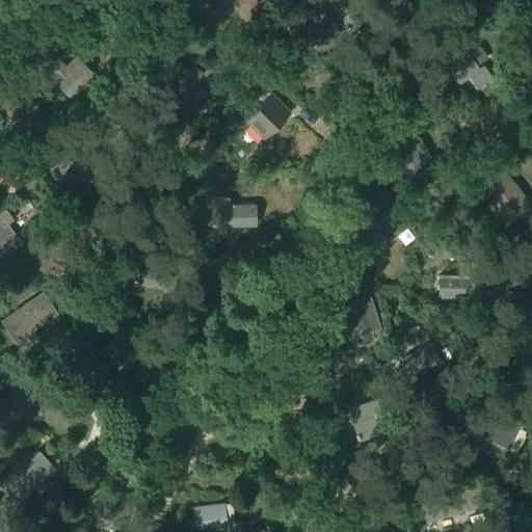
[(323,1),(284,18),(294,40),(304,35),(311,48),(315,46),(315,47),(316,47),(317,48),(318,49),(319,49),(320,50),(321,50),(322,51),(323,51),(324,51),(325,51),(326,51),(326,50),(327,50),(328,50),(329,49),(330,49),(330,48),(331,48),(333,47),(333,46),(334,45),(334,44),(334,43),(335,42),(335,41),(335,40),(335,38),(334,37),(339,35),(323,1)]
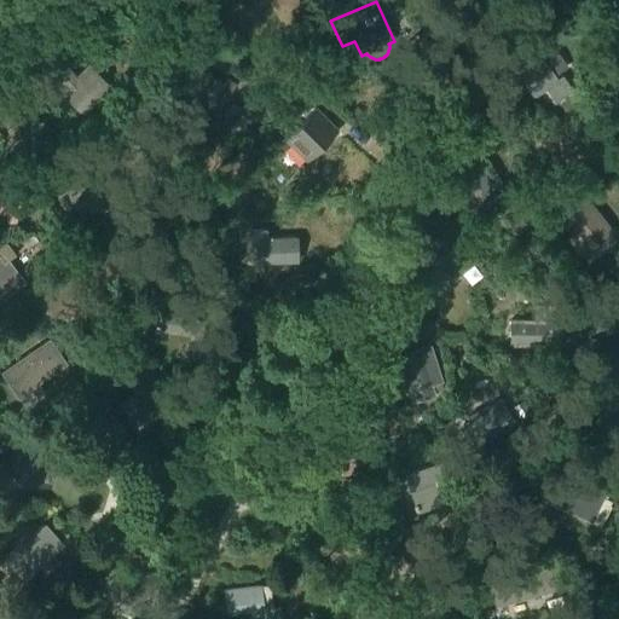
[(559,53),(548,61),(557,75),(567,68),(559,53)]
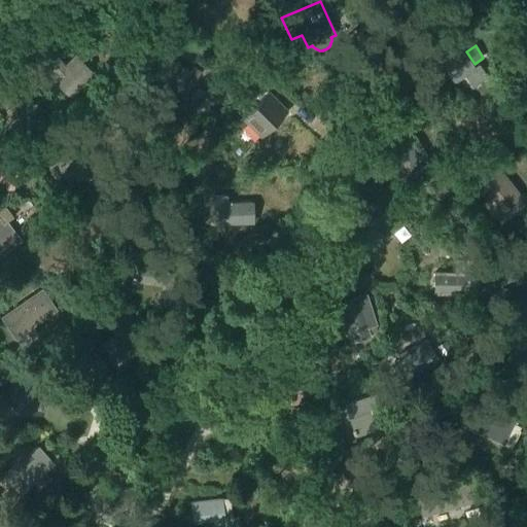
[(487,77),(478,64),(473,66),(462,49),(441,65),(454,84),(464,77),(471,89),(487,77)]
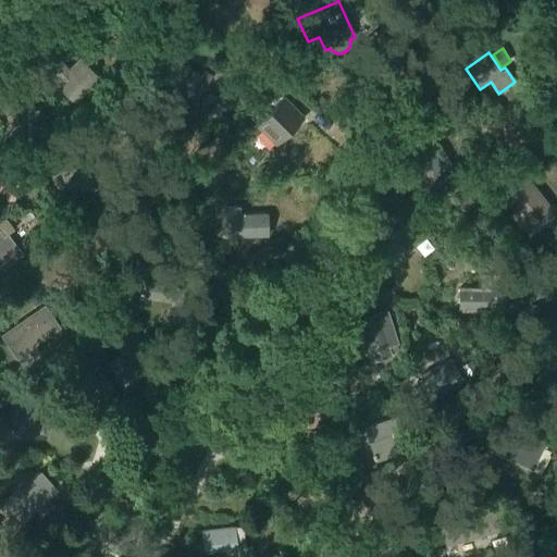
[(71,69),(59,57),(47,67),(59,79),(56,83),(74,102),(100,78),(82,59),(71,69)]
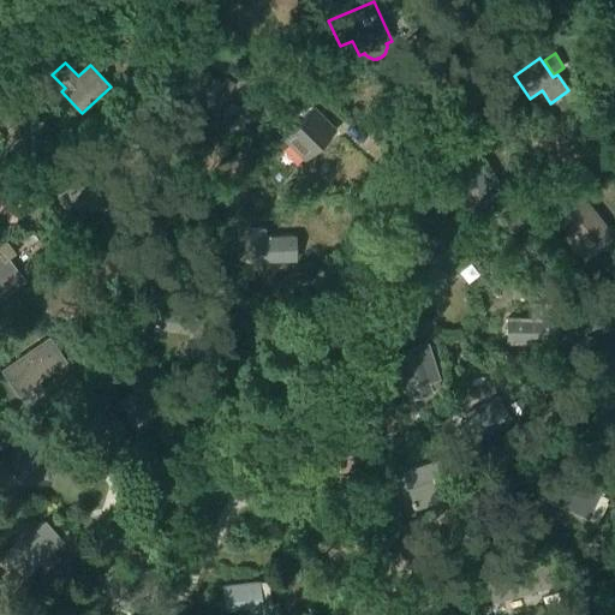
[(202,69),(185,90),(213,112),(234,84),(226,78),(221,84),(202,69)]
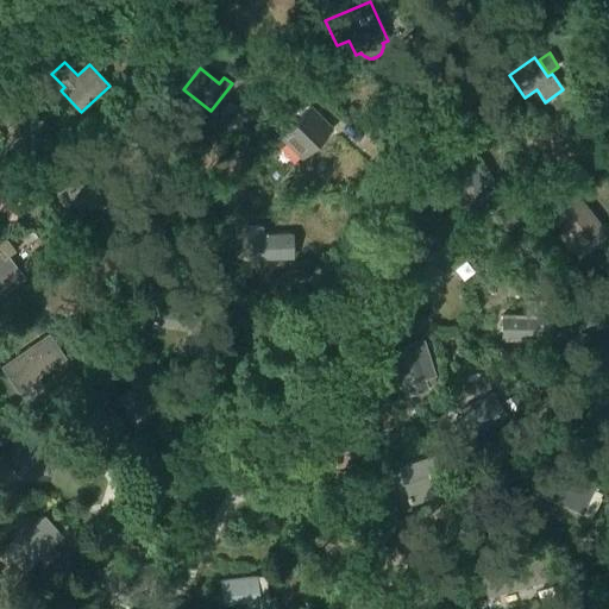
[(300,158),(327,133),(333,129),(321,115),(311,105),(280,136),(300,158)]
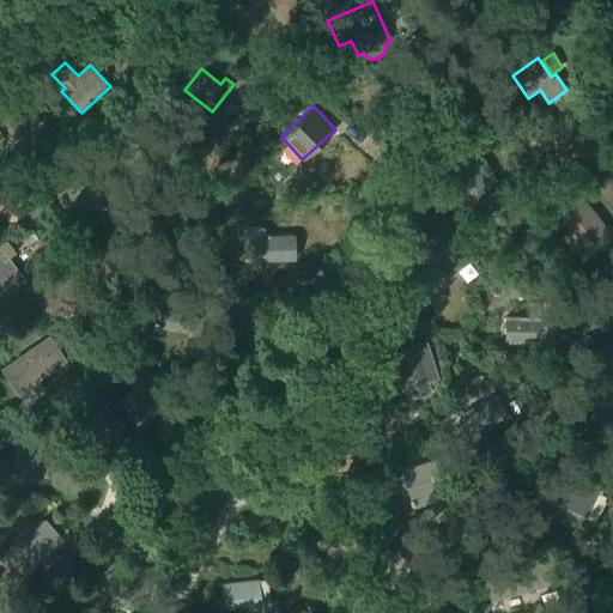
[(465,207),(499,188),(475,147),(441,168),(465,207)]
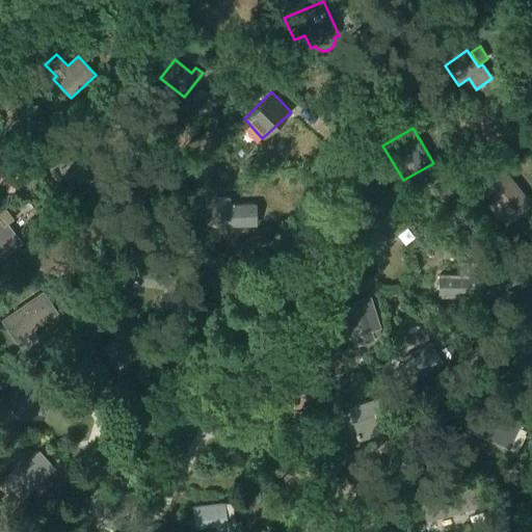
[(65,165),(58,169),(72,188),(84,180),(88,185),(105,174),(98,163),(91,167),(78,147),(60,158),(65,165)]
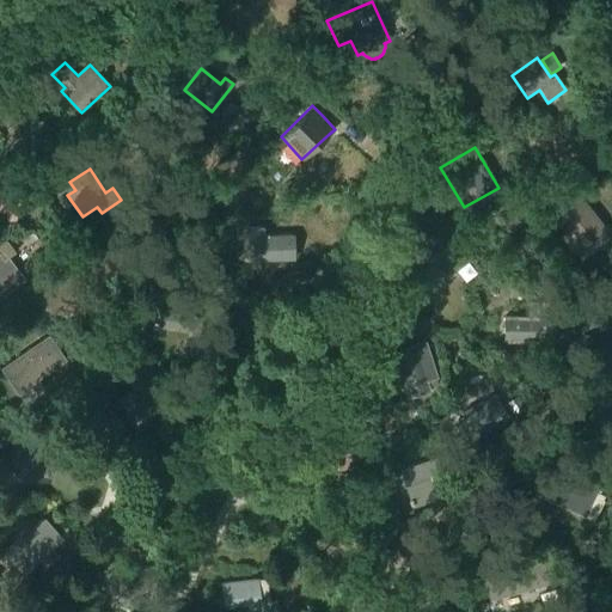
[(0,210),(6,210),(6,221),(17,221),(18,190),(0,189),(0,210)]
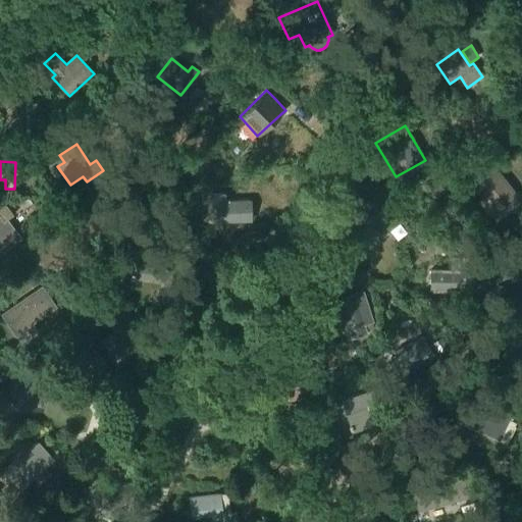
[(491,163),(468,181),(481,199),(477,202),(489,217),(517,196),(491,163)]
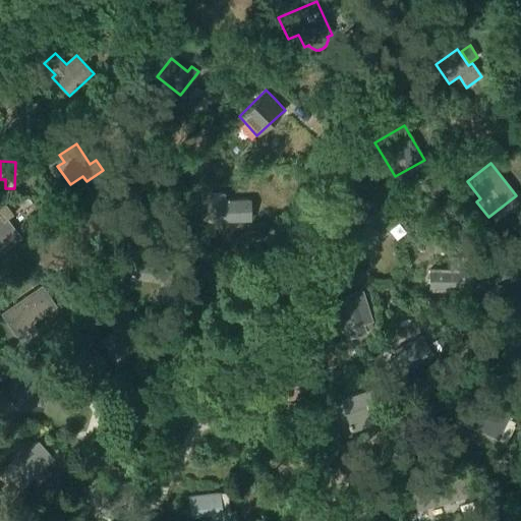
[(225,201),(225,194),(210,194),(211,206),(207,206),(207,215),(212,215),(212,223),(216,222),(251,222),(250,199),(225,201)]
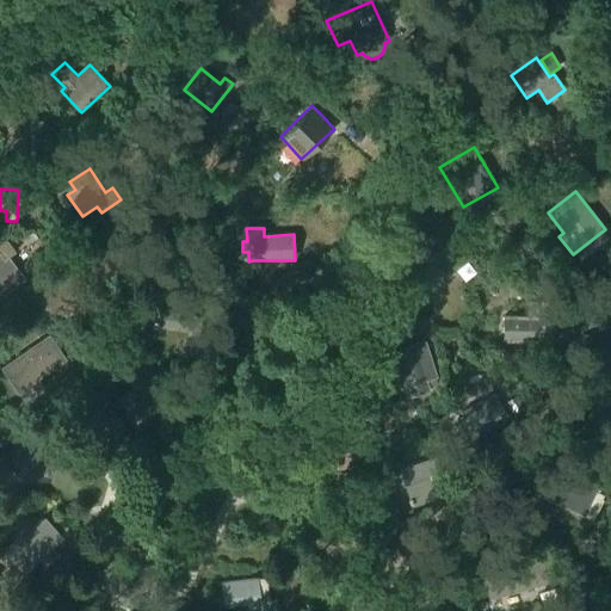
[(452,234),(448,239),(455,247),(461,242),(452,234)]
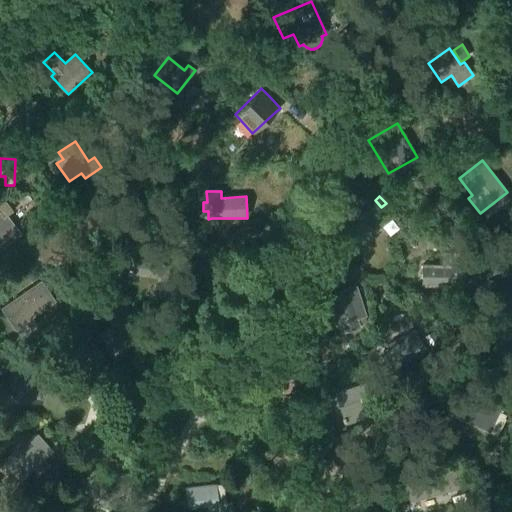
[(362,197),(337,216),(353,237),(378,217),(362,197)]
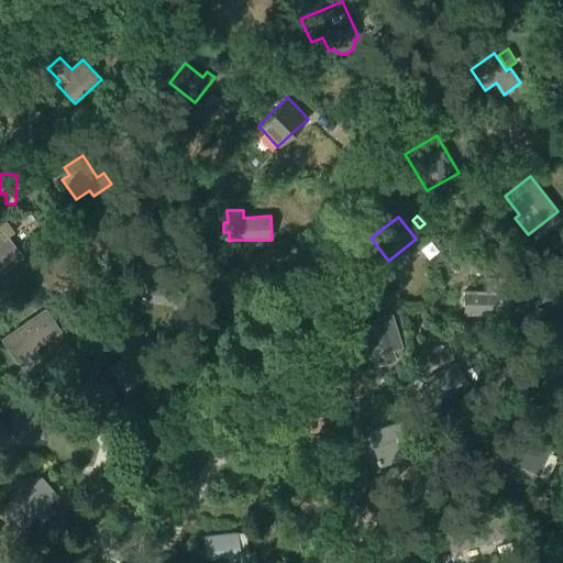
[(0,268),(3,274),(24,258),(9,235),(3,239),(0,232),(0,268)]
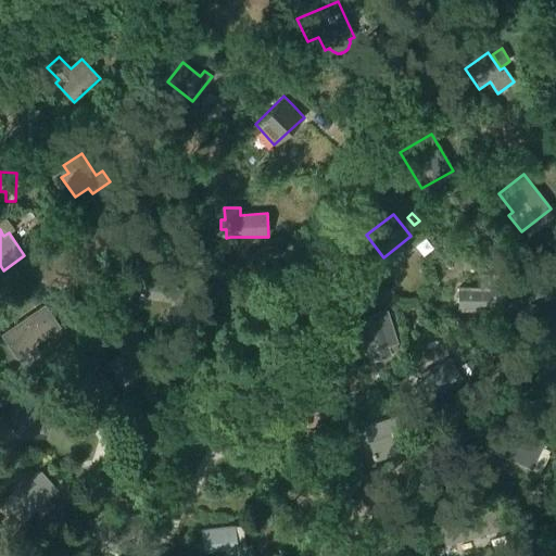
[(35,268),(42,279),(50,290),(81,270),(67,248),(35,268)]
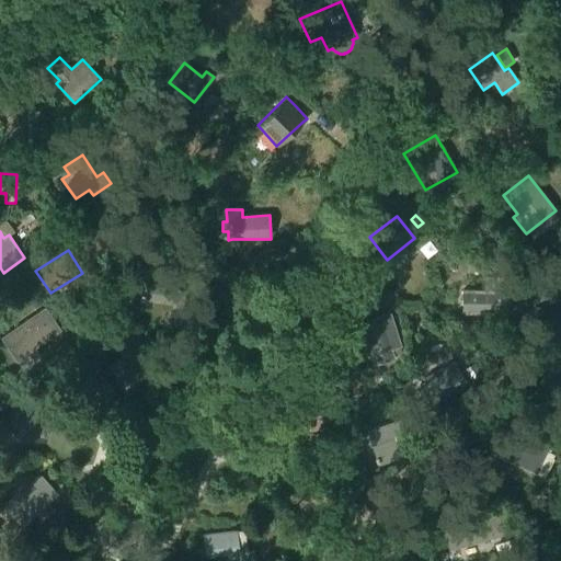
[(182,304),(182,282),(182,281),(151,278),(150,285),(147,285),(146,300),(174,302),(182,304)]
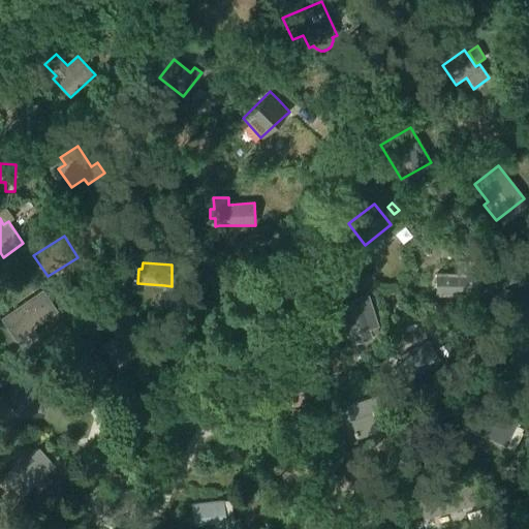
[(479,298),(479,274),(435,274),(436,297),(479,298)]
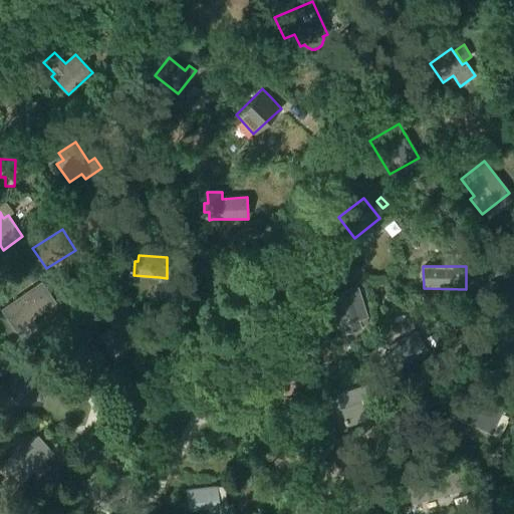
[(41,281),(0,309),(14,329),(55,302),(41,281)]
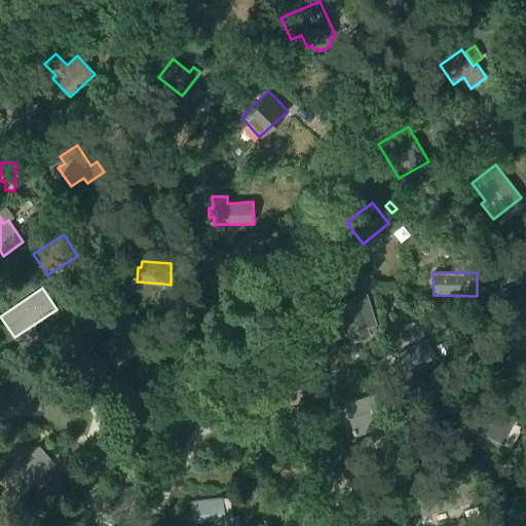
[(345,305),(339,307),(350,342),(370,336),(368,328),(376,326),(366,293),(343,301),(345,305)]
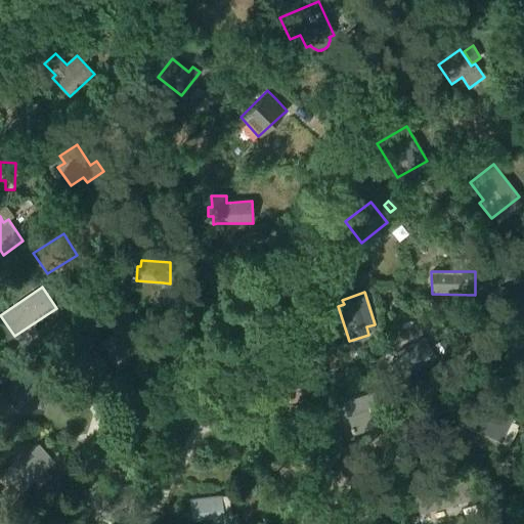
[(113,332),(99,343),(117,364),(133,352),(130,349),(136,344),(112,313),(103,319),(113,332)]
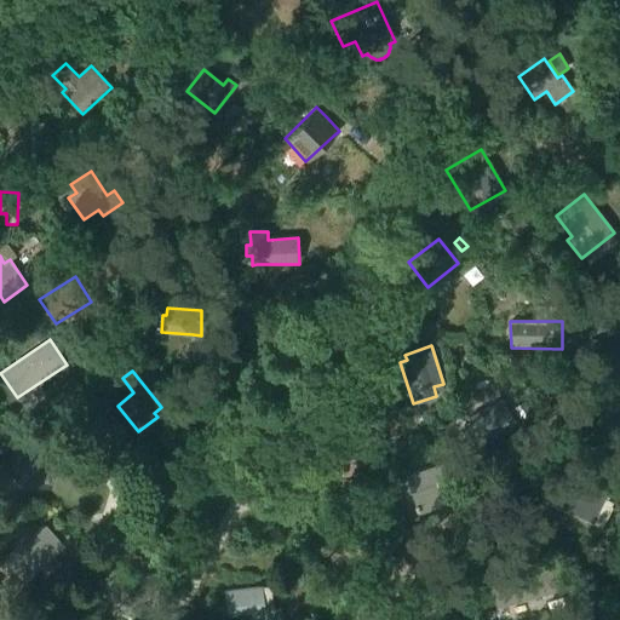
[(475,437),(481,446),(520,424),(507,400),(470,422),(458,428),(465,442),(475,437)]
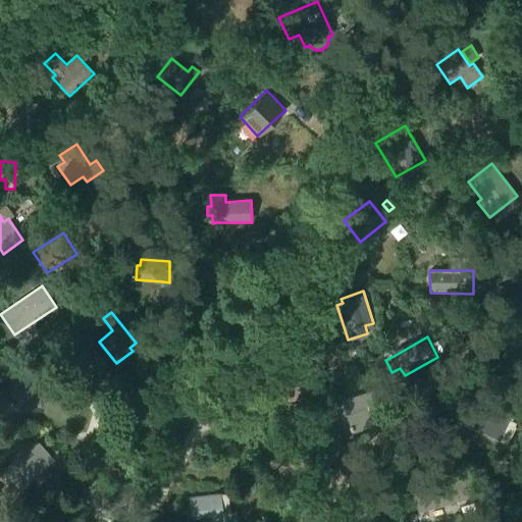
[(54,377),(18,365),(7,400),(43,411),(54,377)]
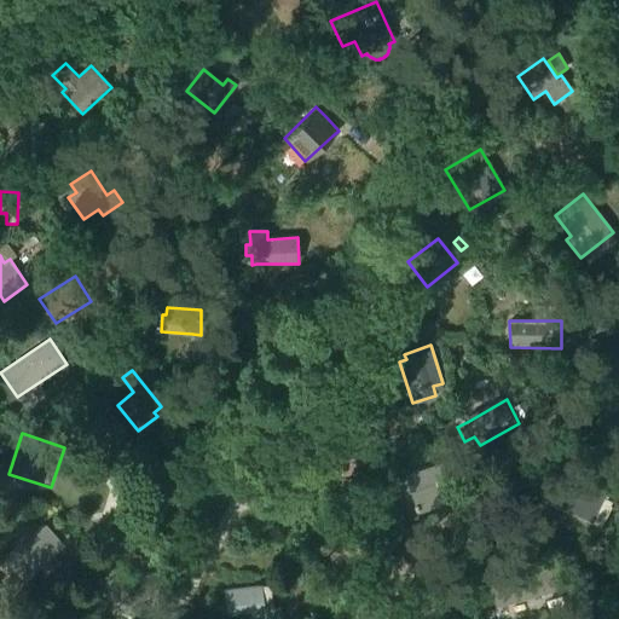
[(351,446),(339,447),(340,460),(352,458),(351,446)]
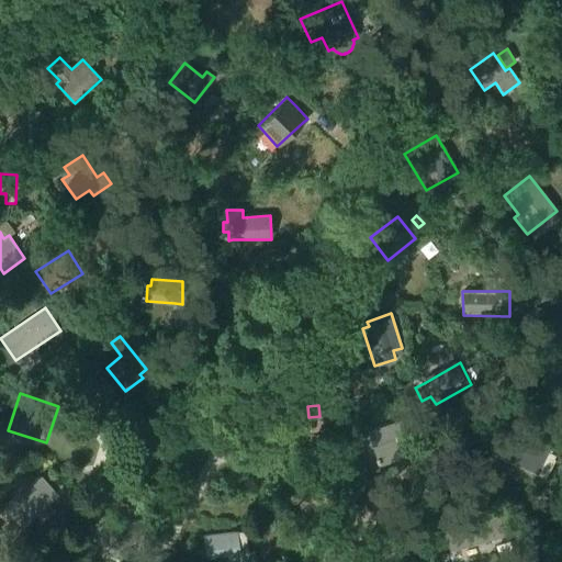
[(403,435),(408,433),(404,419),(368,431),(381,468),(411,457),(403,435)]
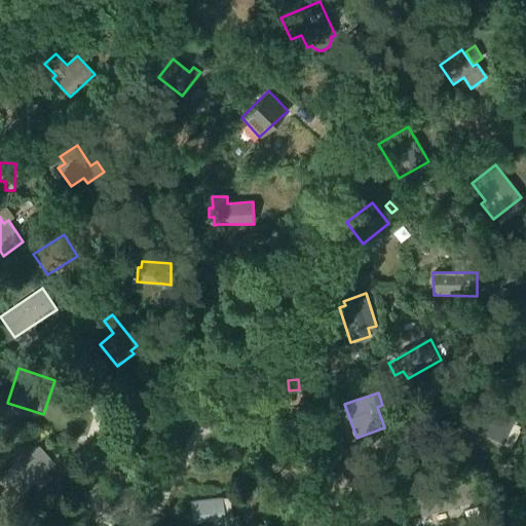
[(464,401),(454,421),(511,449),(521,427),(516,425),(518,419),(501,411),(498,417),(464,401)]
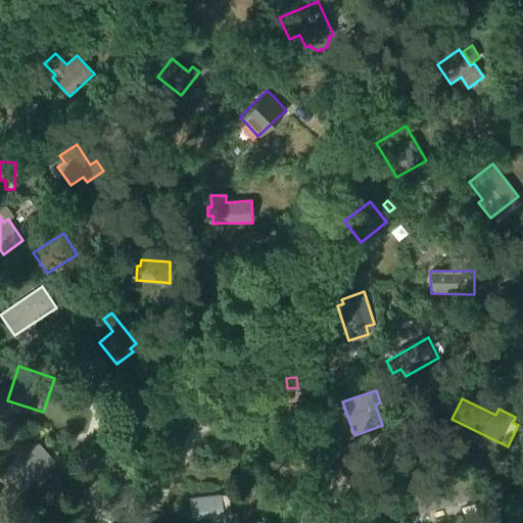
[(18,490),(52,462),(38,444),(4,473),(18,490)]
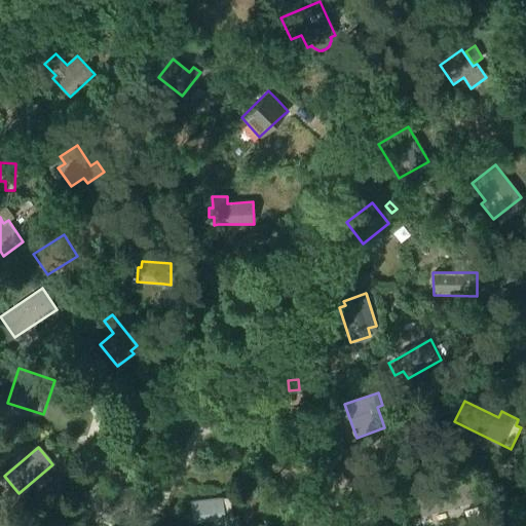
[(461,484),(414,498),(420,518),(478,500),(472,481),(461,484)]
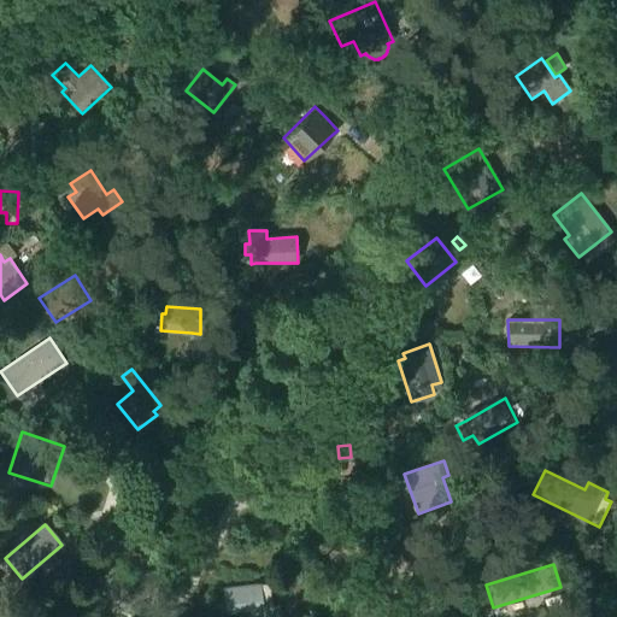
[(119,573),(124,583),(131,601),(160,591),(152,571),(135,579),(130,569),(119,573)]
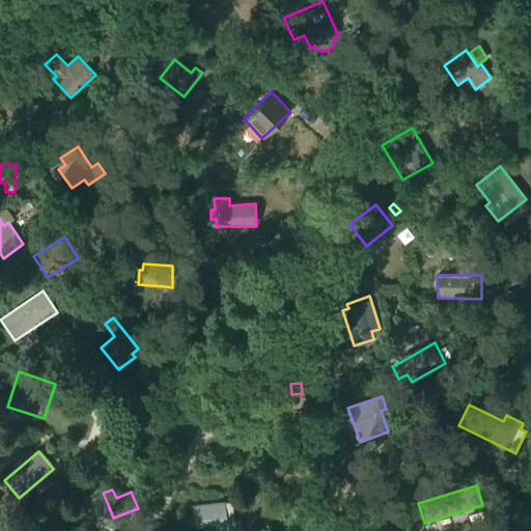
[(215,530),(233,530),(233,522),(230,521),(229,513),(225,514),(223,503),(192,507),(194,528),(215,526),(215,530)]
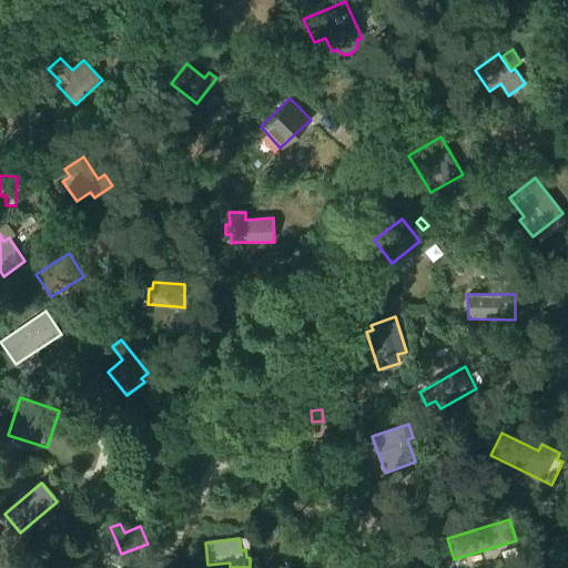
[(334,559),(326,559),(325,567),(355,567),(357,555),(335,554),(334,559)]
